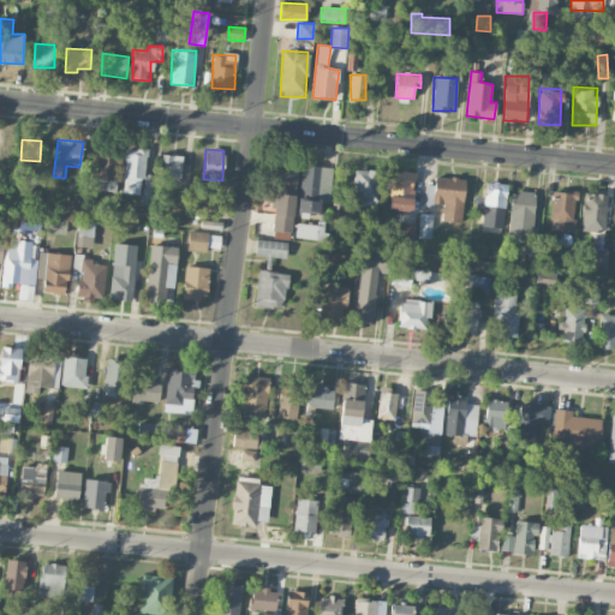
[(124,193),(143,193),(144,151),(125,150),(124,193)]
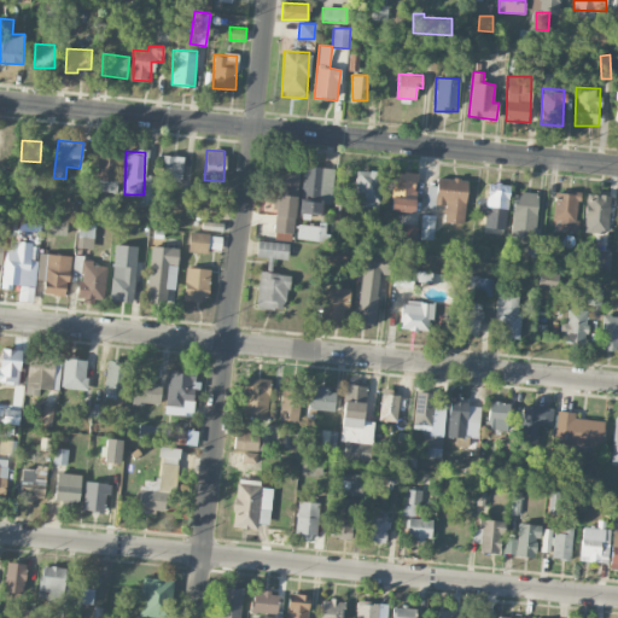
[(118,182),(118,155),(98,153),(98,181),(118,182)]
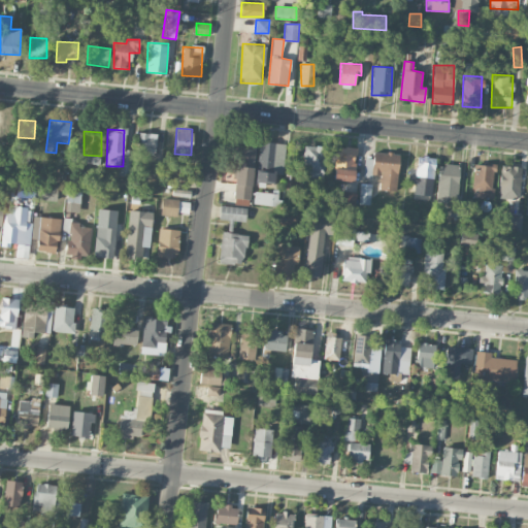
[(156,154),(157,134),(138,132),(136,152),(156,154)]
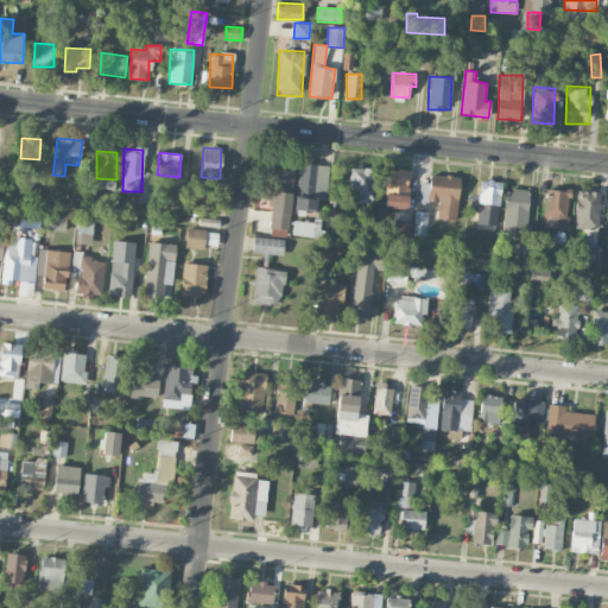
[(316,211),(317,201),(327,201),(328,165),(298,164),(295,210),(316,211)]
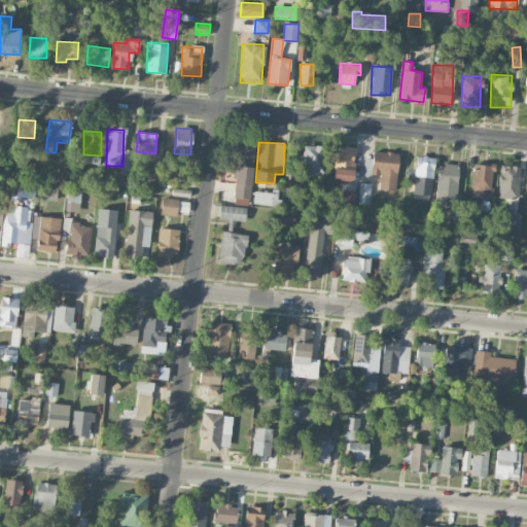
[(251,199),(254,143),(236,143),(234,199),(251,199)]
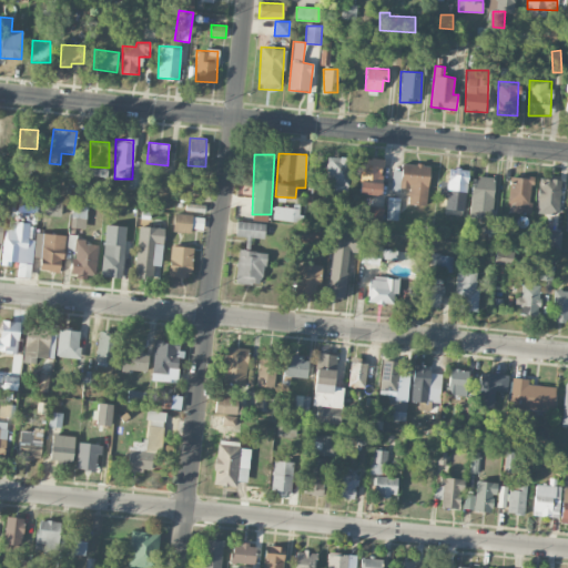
[(347,192),(348,158),(327,156),(326,191),(347,192)]
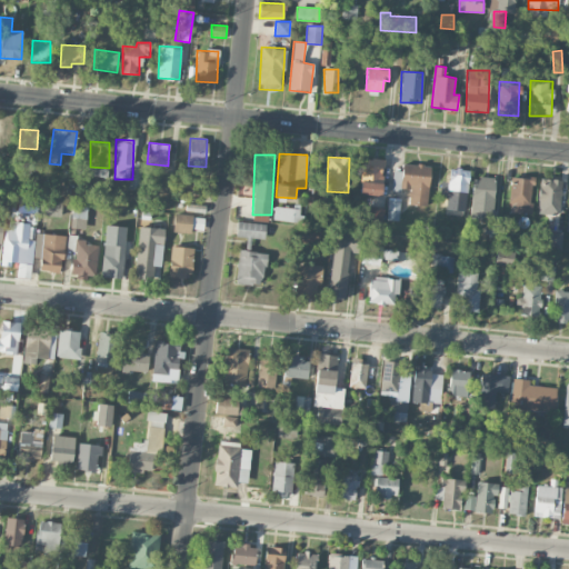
[(379,196),(383,160),(363,158),(358,193),(379,196)]
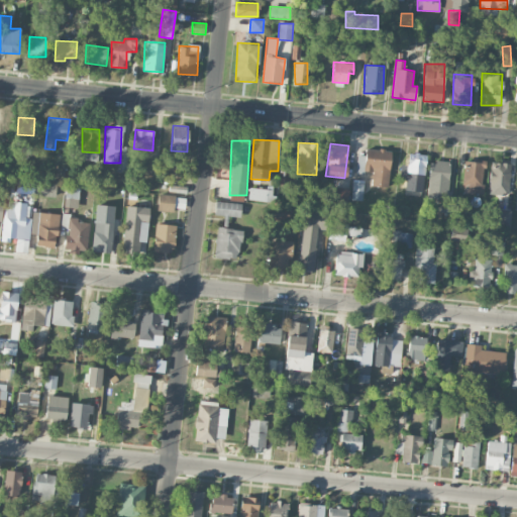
[(390,150),(365,148),(364,172),(373,172),(372,186),(388,187),(390,150)]
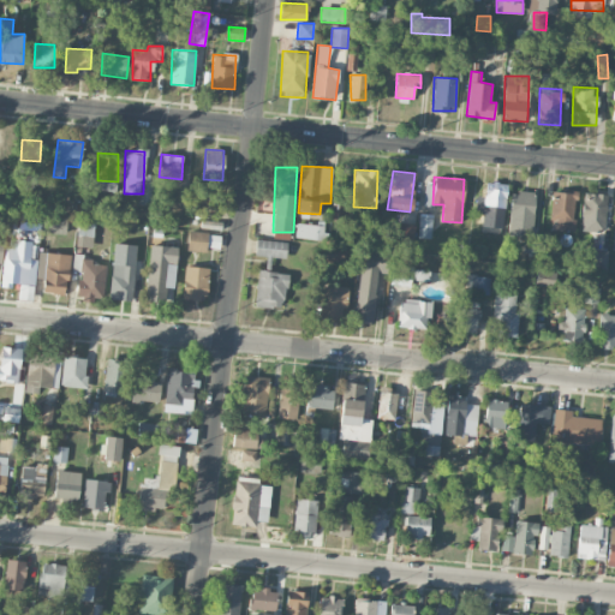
[(485,190),(477,190),(476,207),(506,208),(507,183),(485,181),(485,190)]
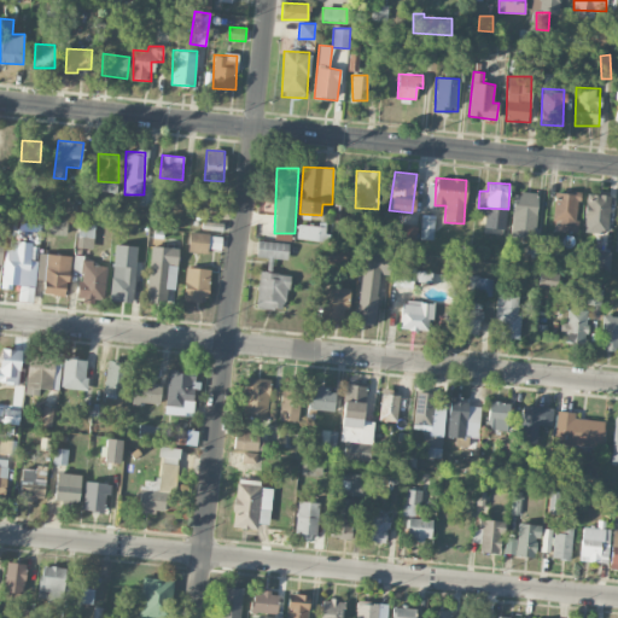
[(512,215),(535,216),(537,193),(513,192),(512,215)]
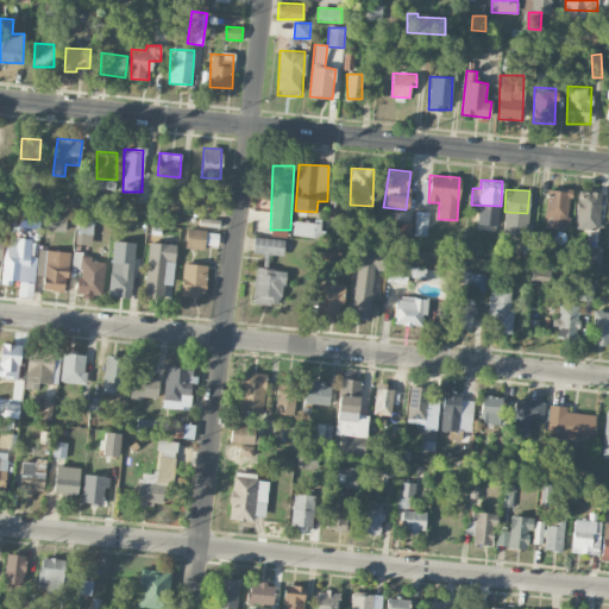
[(546,189),(545,227),(569,228),(570,190),(546,189)]
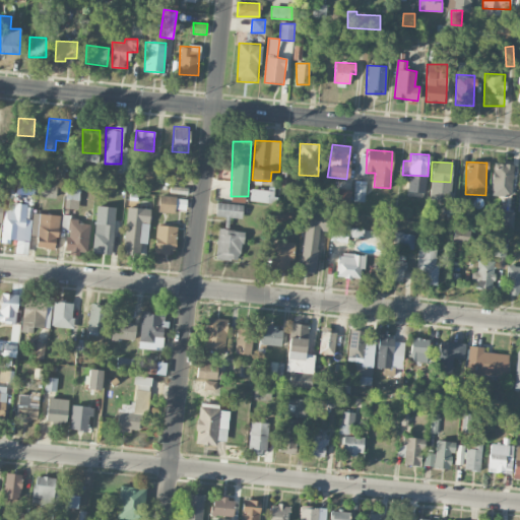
[(511,196),(512,164),(492,164),(492,195),(511,196)]
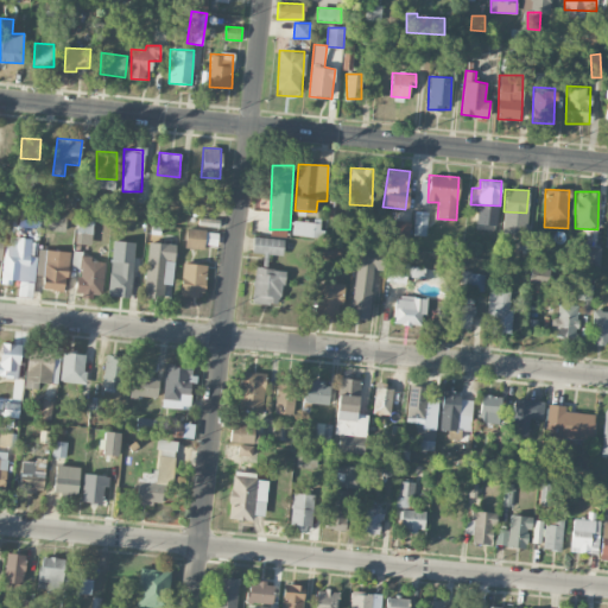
[(429,213),(416,211),(413,235),(426,236),(429,213)]
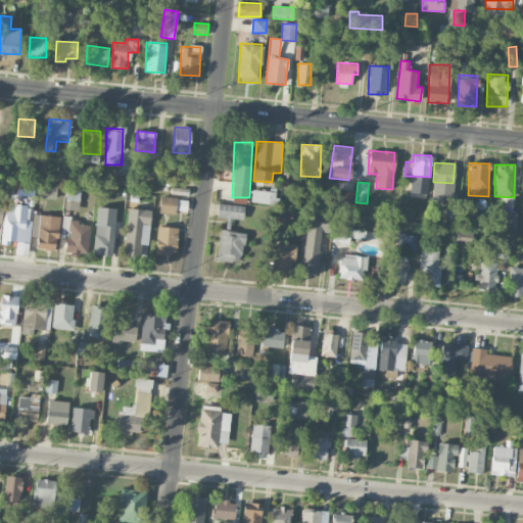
[(335,211),(351,211),(352,190),(336,189),(335,211)]
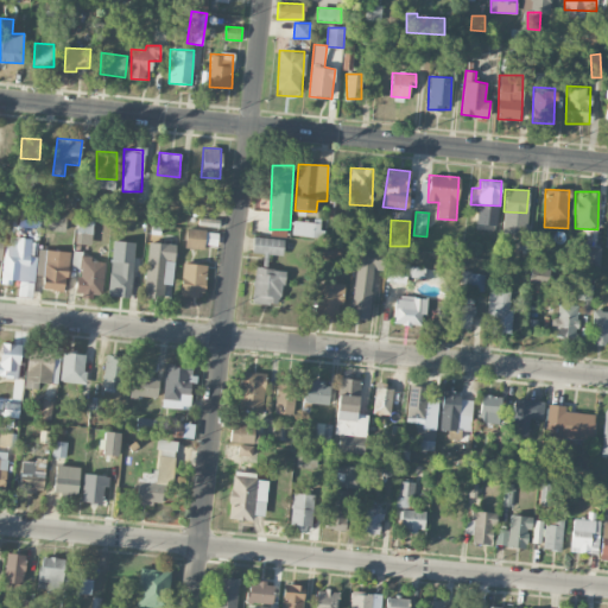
[(320,222),(293,221),(292,235),(318,236),(320,222)]
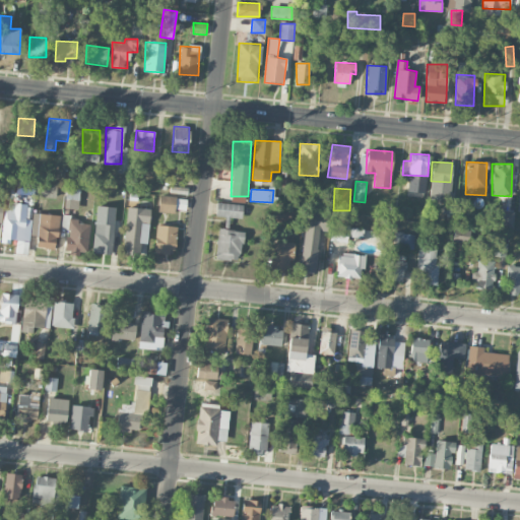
[(187,198),(159,196),(157,212),(175,213),(175,209),(186,210),(187,198)]
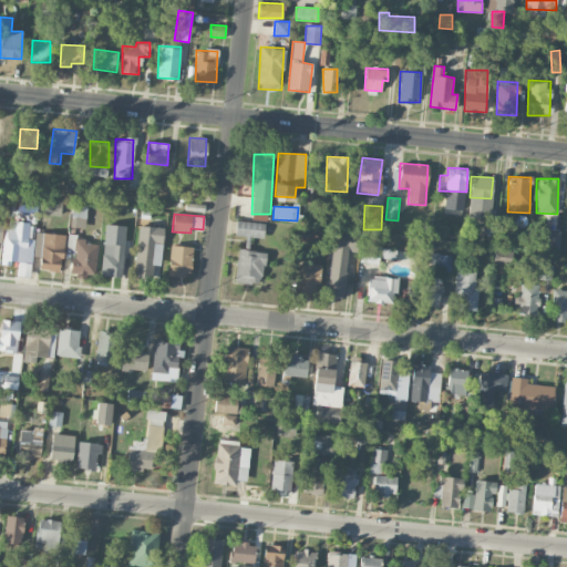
[(4,222),(3,263),(33,264),(34,223),(4,222)]
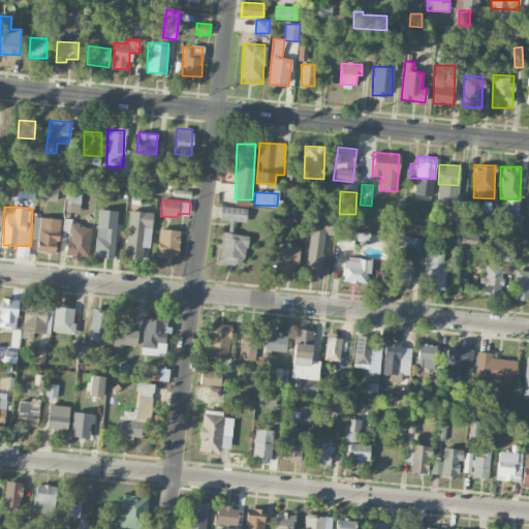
[(220,220),(246,221),(247,208),(220,207),(220,220)]
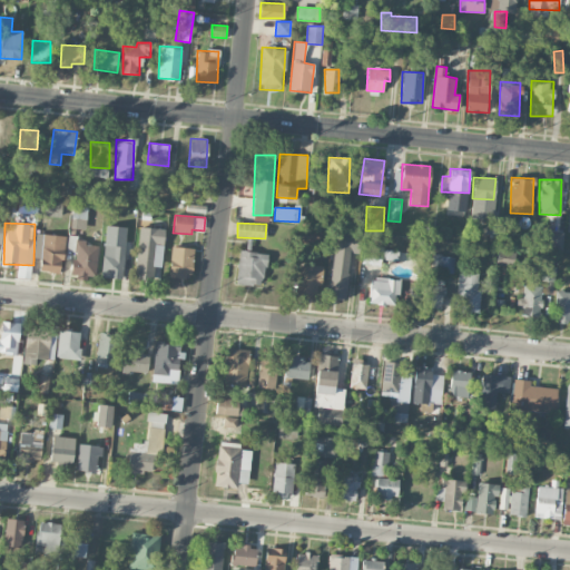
[(161,267),(165,229),(139,226),(134,278),(149,281),(151,266),(161,267)]
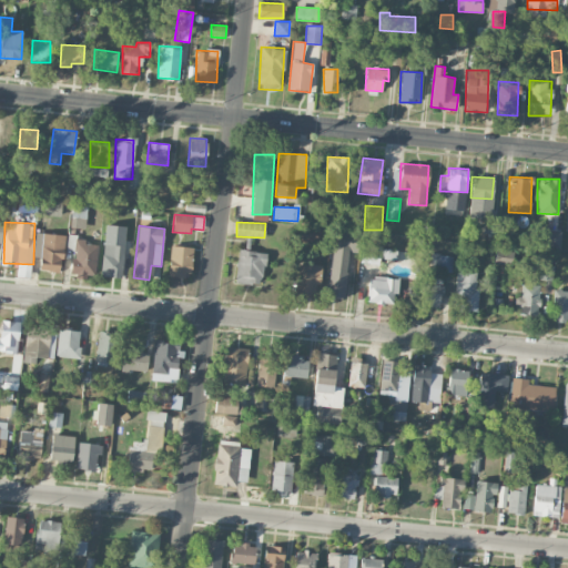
[(561,231),(543,230),(541,250),(560,250),(561,231)]
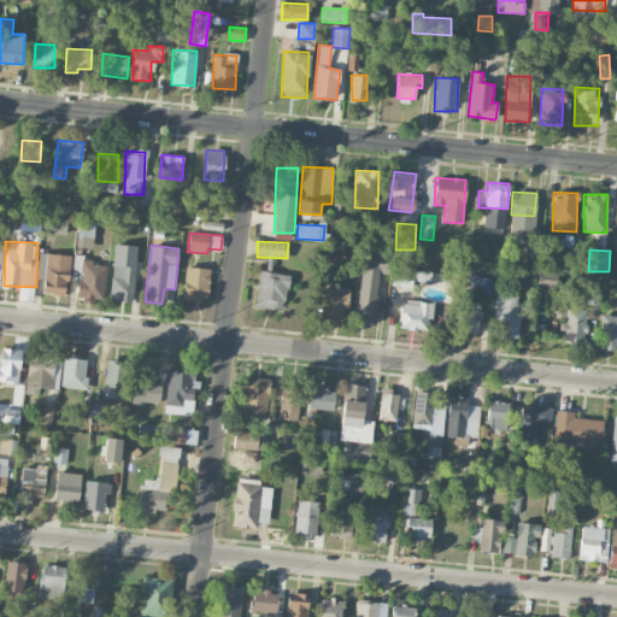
[(374,324),(380,274),(386,274),(388,253),(363,251),(356,322),(374,324)]
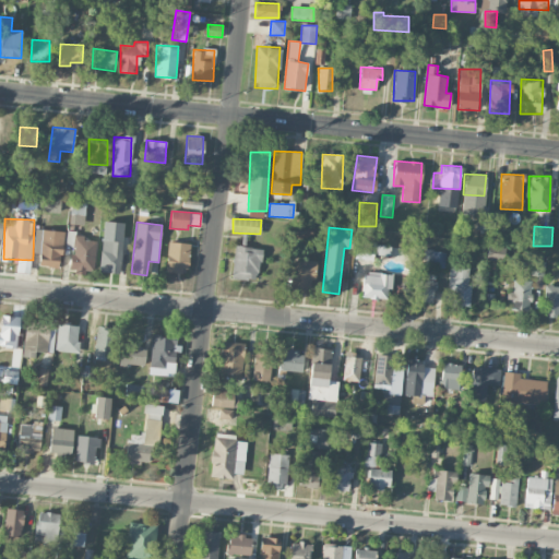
[(61,268),(62,230),(35,229),(34,252),(40,252),(39,265),(61,268)]
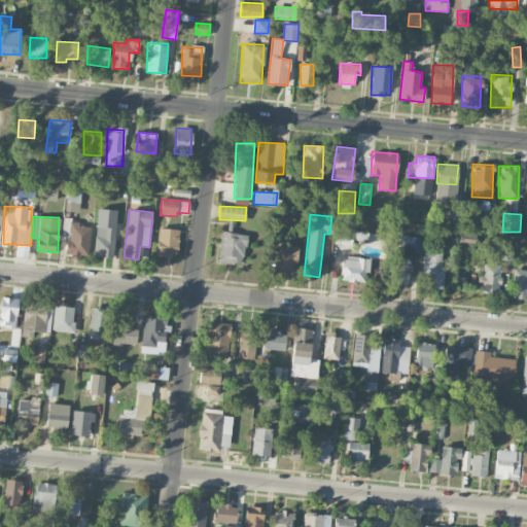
[(114,257),(115,220),(96,220),(95,256),(114,257)]
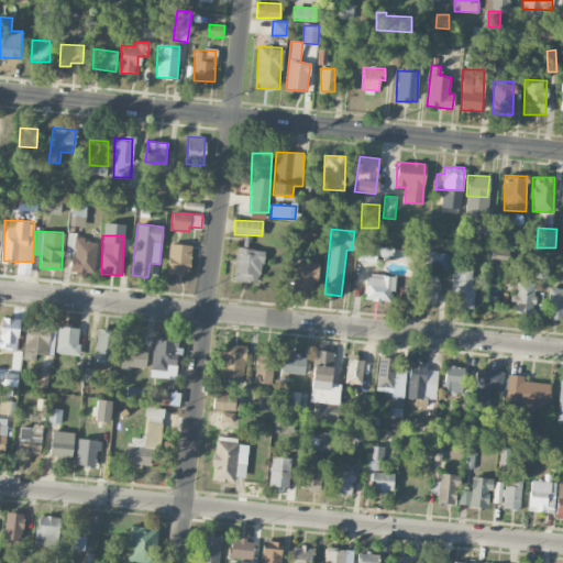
[(92,276),(97,243),(85,241),(85,238),(75,236),(70,274),(92,276)]
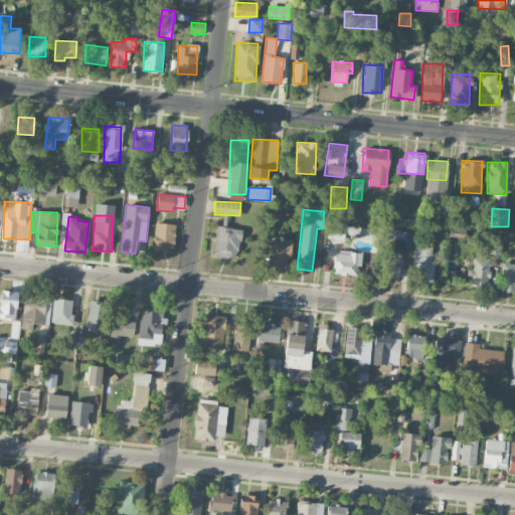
[(175,223),(154,223),(153,250),(173,251),(175,223)]
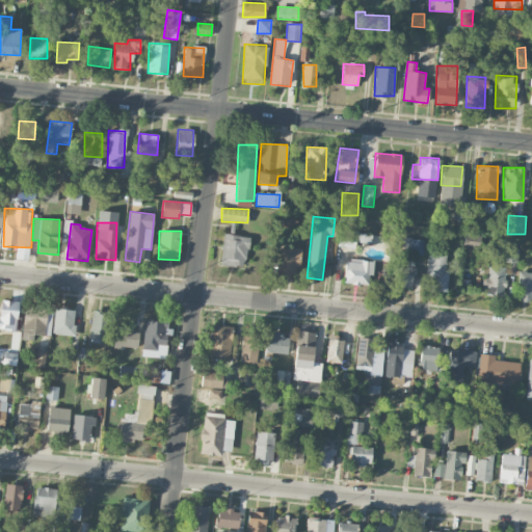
[(355,242),(371,243),(372,233),(339,232),(338,246),(355,247),(355,242)]
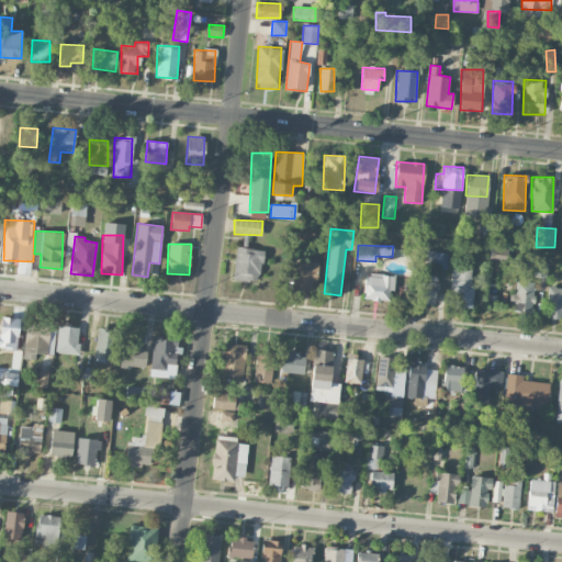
[(262,249),(235,248),(234,281),(261,282),(262,249)]
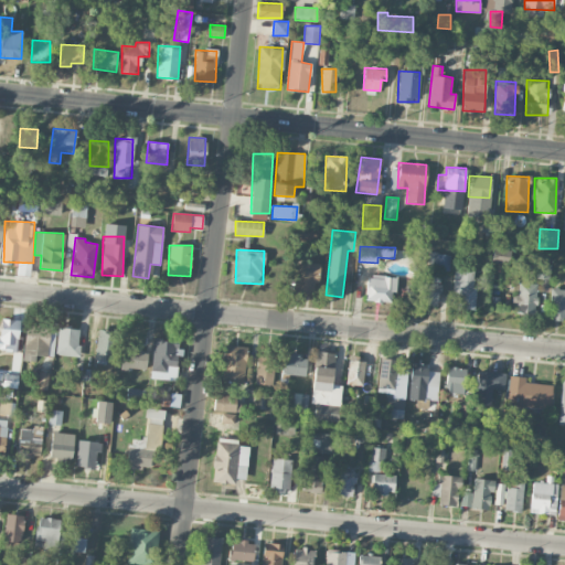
[(497,262),(509,262),(510,249),(497,249),(497,262)]
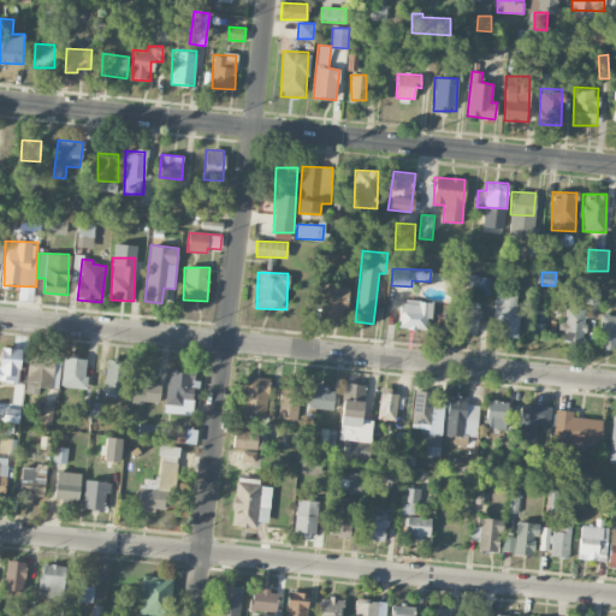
[(491,295),(492,277),(469,276),(467,294),(491,295)]
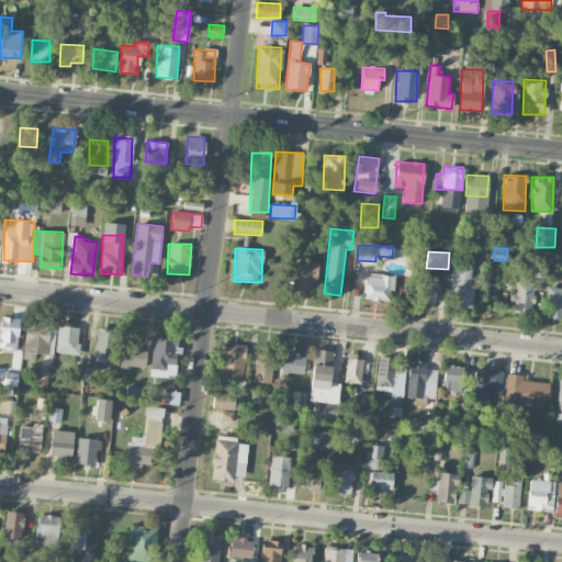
[(31,274),(32,261),(19,260),(18,273),(31,274)]
